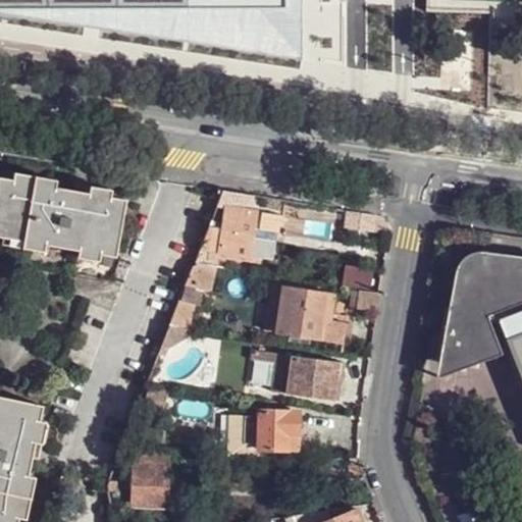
[(0,0),(0,15),(299,60),(299,0),(0,0)]
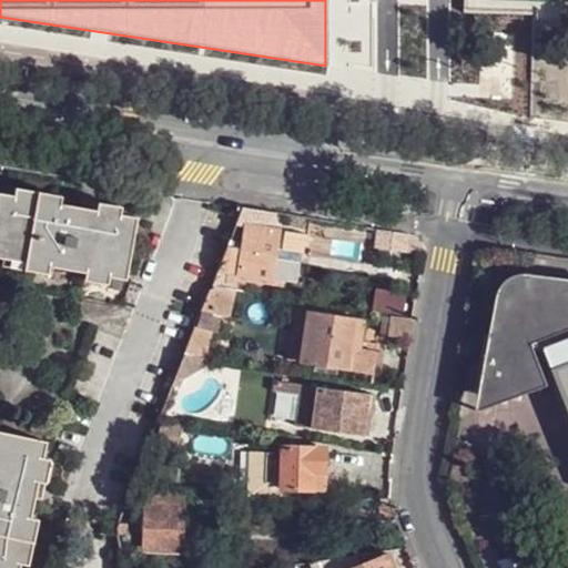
[(31,198),(33,189),(11,184),(10,194),(31,198)]
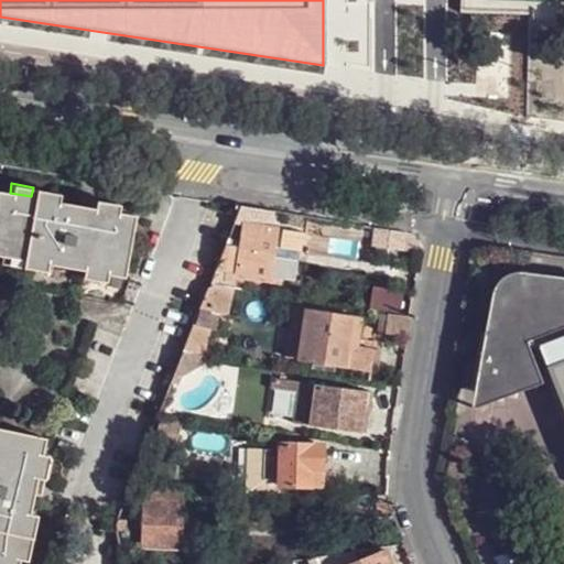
[(56,192),(33,187),(31,196),(55,199),(56,192)]
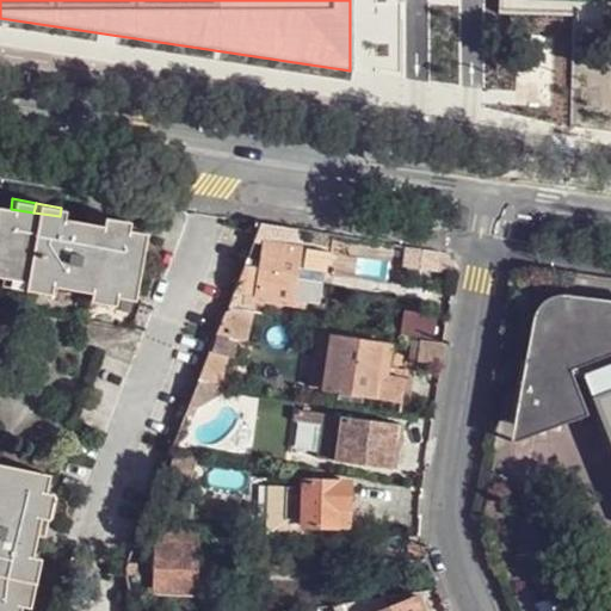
[(0,272),(24,277),(34,213),(11,209),(0,205),(0,272)]
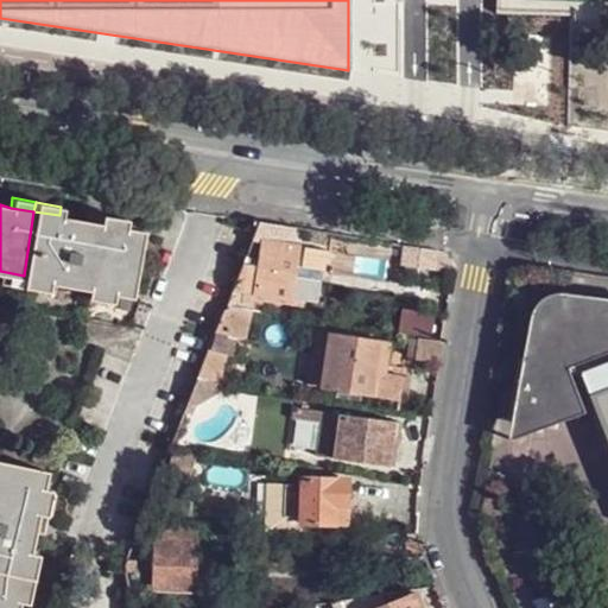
[(128,293),(141,229),(122,226),(99,222),(59,215),(33,211),(24,276),(48,279),(87,286),(112,290),(128,293)]
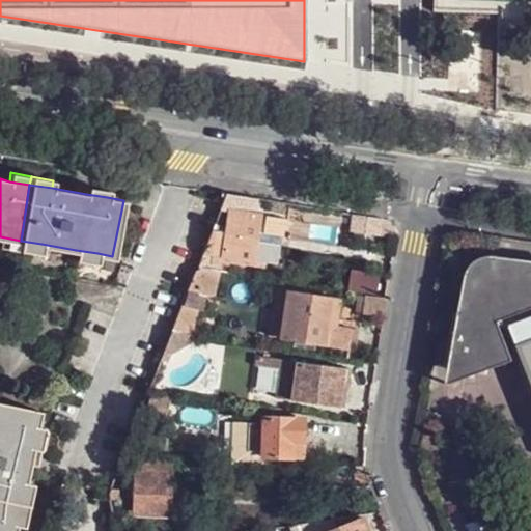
[(108,189),(88,186),(86,194),(107,197),(108,189)]
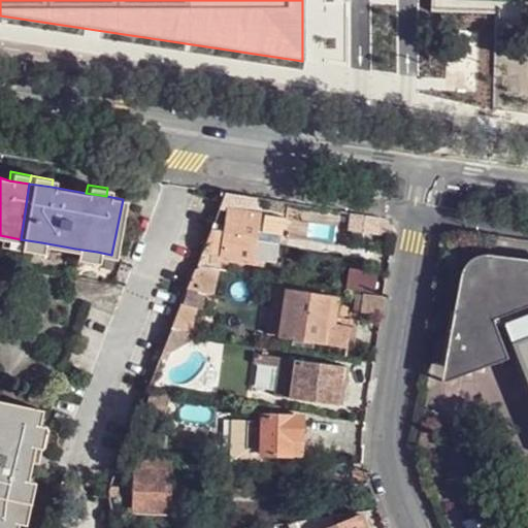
[(257,230),(260,211),(255,211),(257,196),(225,190),(220,206),(229,207),(223,253),(254,258),(257,230)]
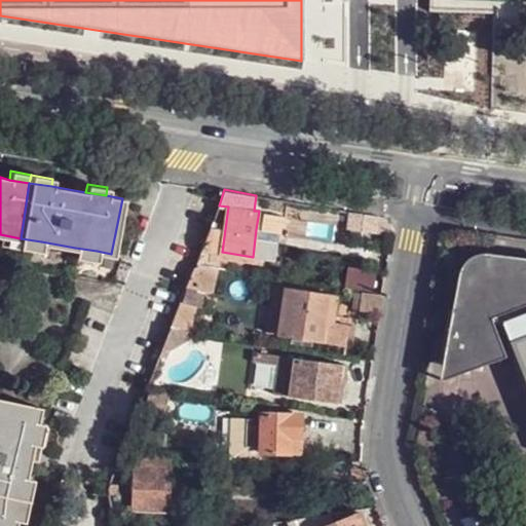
[(378,216),(362,214),(358,230),(375,233),(378,216)]
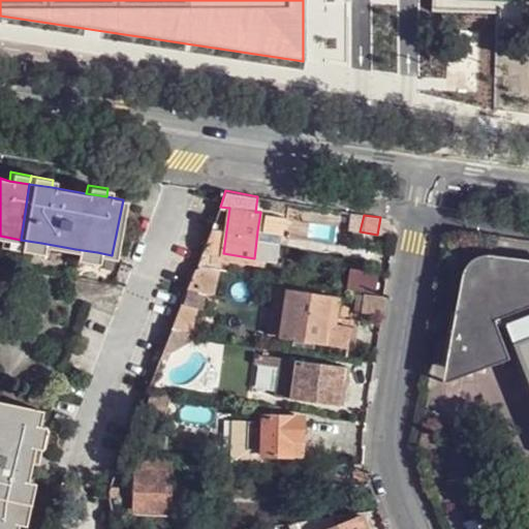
[(203,253),(220,256),(224,232),(211,230),(203,253)]
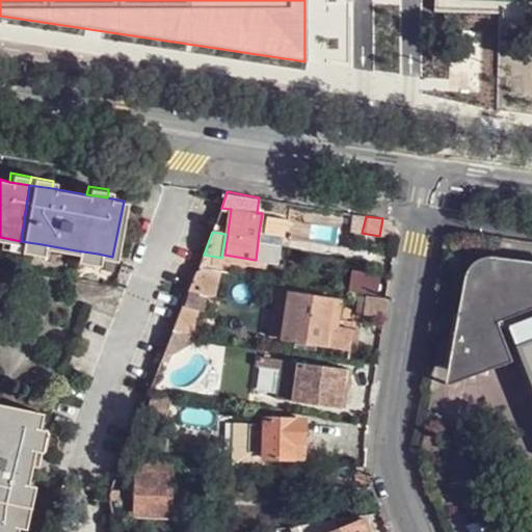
[(259,232),(256,260),(266,261),(269,234),(259,232)]
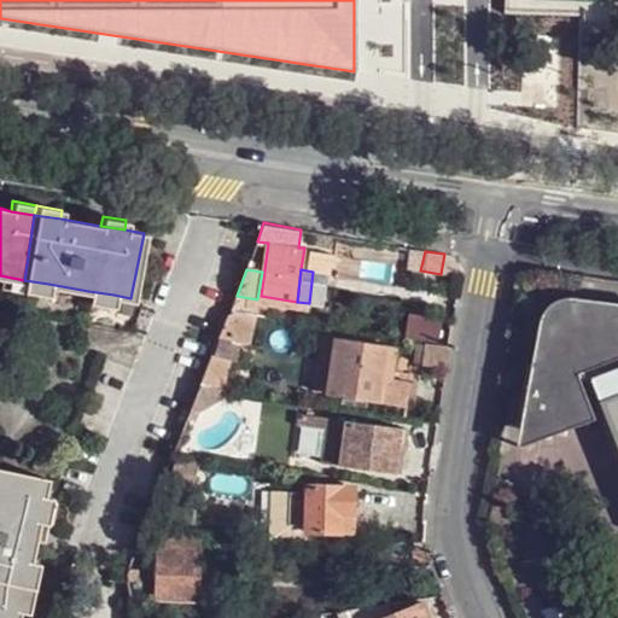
[(46,293),(48,284),(24,280),(22,290),(46,293)]
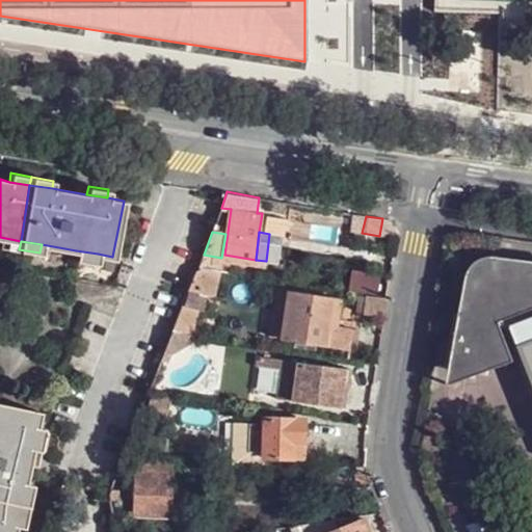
[(97,262),(98,254),(76,250),(75,258),(97,262)]
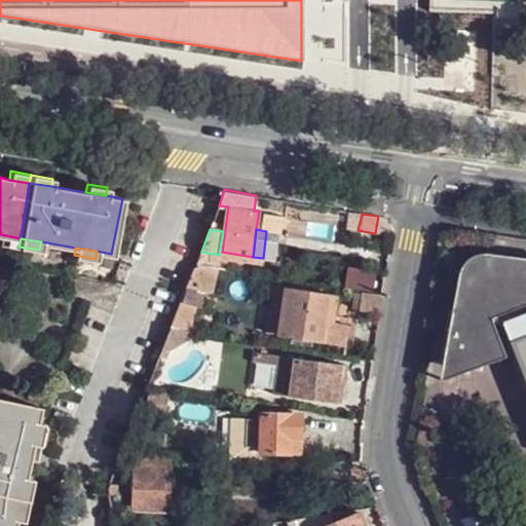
[(458,305),(453,305),(444,359),(448,360),(462,362),(466,341),(486,345),(486,350),(504,352),(510,350),(496,314),(525,302),(525,255),(508,253),(493,251),(490,251),(486,251),(479,254),(473,257),(468,261),(464,272),(461,289),(458,305)]
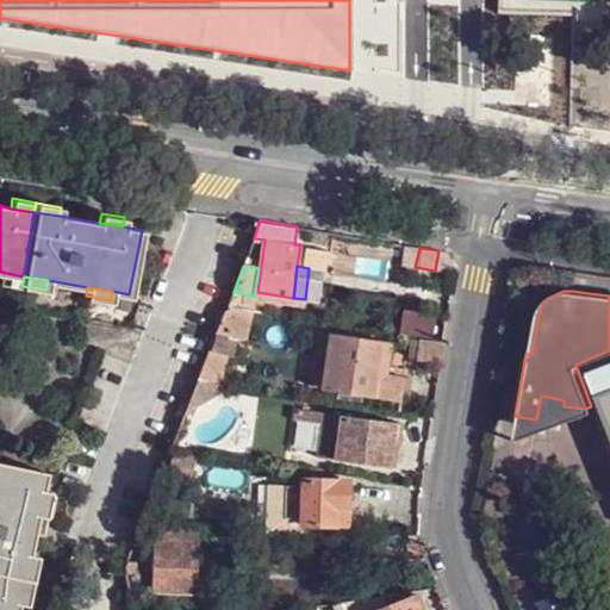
[(236,329),(242,309),(230,306),(230,307),(226,310),(221,324),(236,329)]
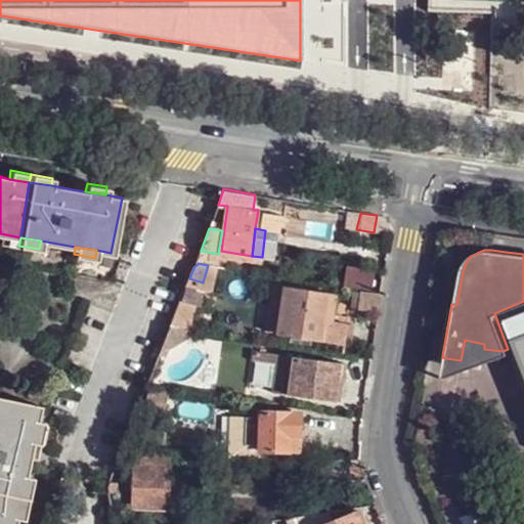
[(266,332),(342,344),(343,340),(350,340),(352,325),(326,322),(332,296),(287,288),(286,291),(273,289),(270,302),(284,304),(282,314),(269,312),(266,332)]
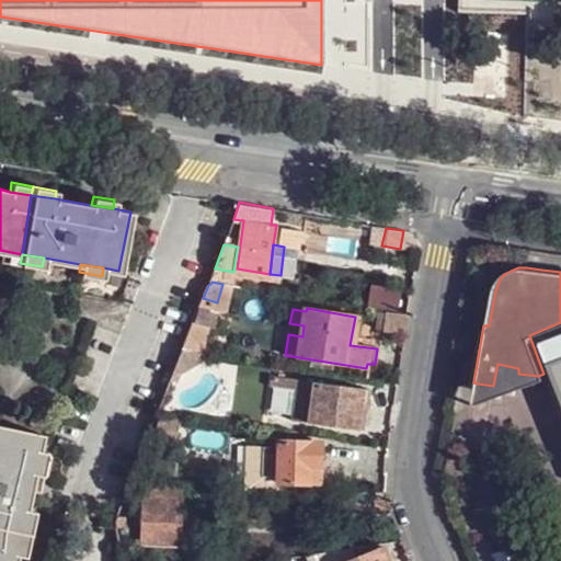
[(193,322),(182,350),(203,353),(210,327),(193,322)]
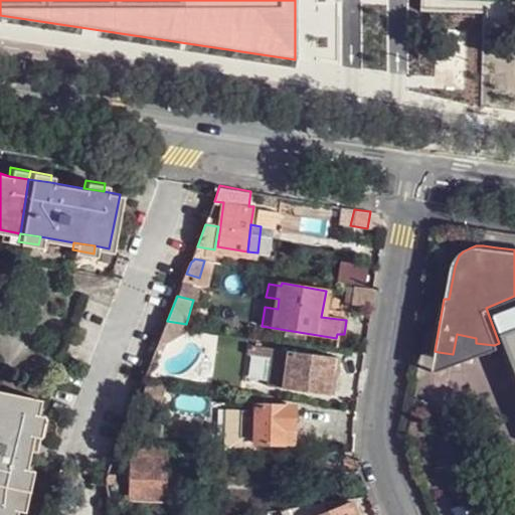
[(514,308),(497,315),(514,362),(514,308)]
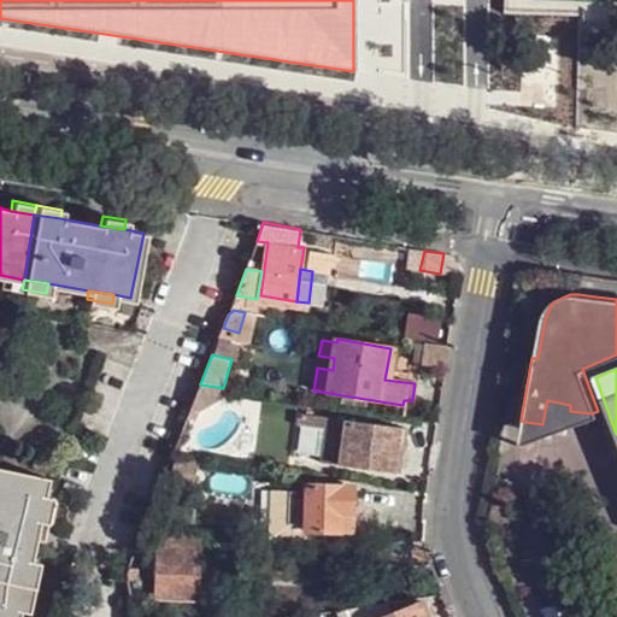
[(197,395),(221,400),(225,389),(223,388),(200,385),(197,395)]
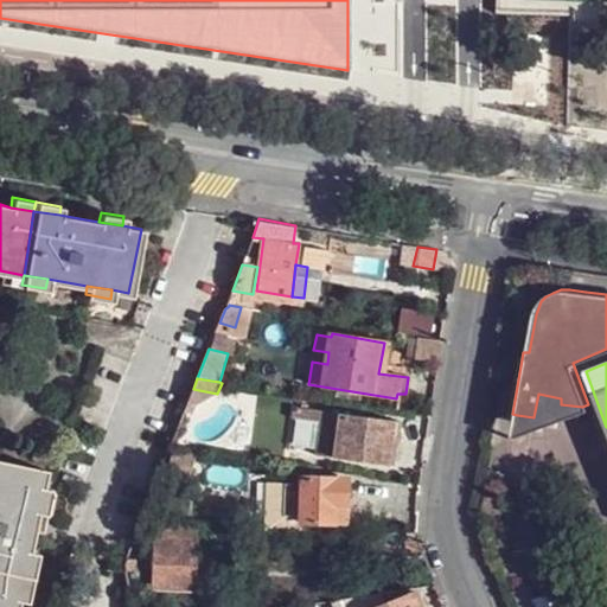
[(217,394),(193,389),(191,395),(200,401),(217,394)]
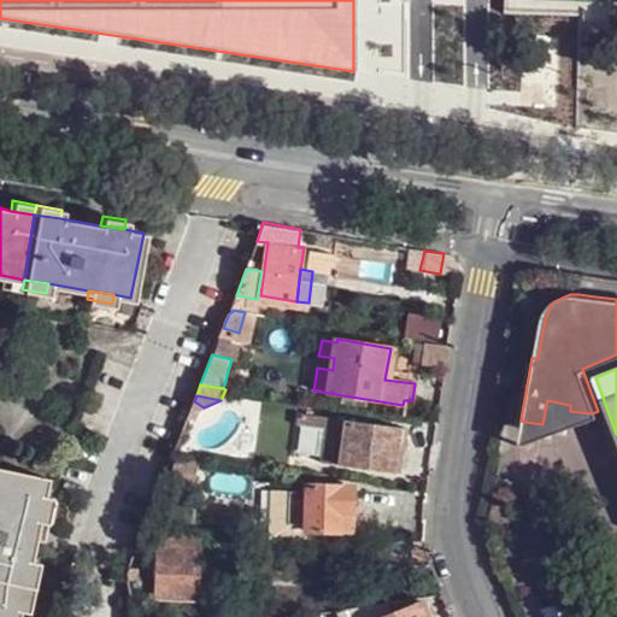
[(556,428),(566,429),(592,413),(570,411),(570,405),(547,400),(542,424),(526,422),(521,441),(556,428)]
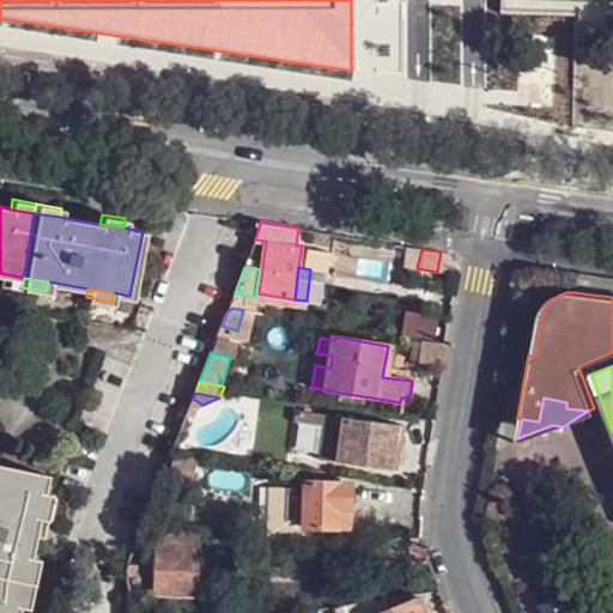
[(387,468),(390,445),(398,447),(398,439),(400,425),(325,414),(319,459),(387,468)]
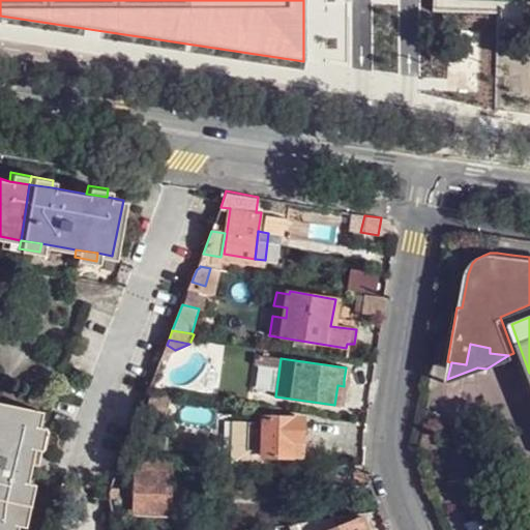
[(344,386),(337,385),(334,405),(341,406),(344,386)]
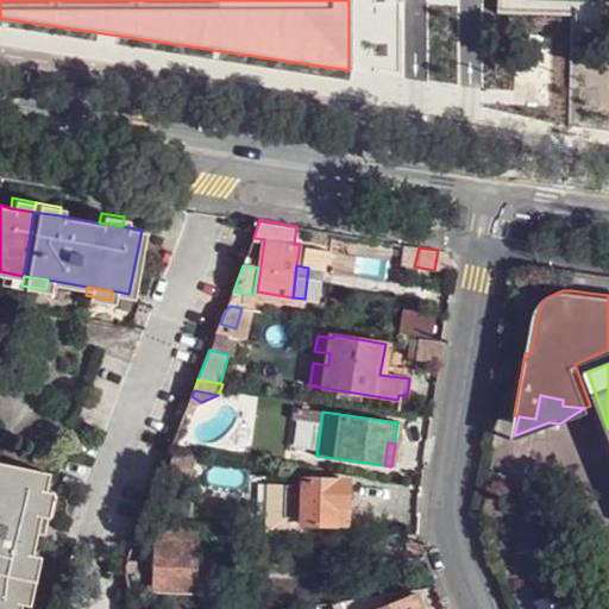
[(194,458),(174,452),(167,471),(188,478),(194,458)]
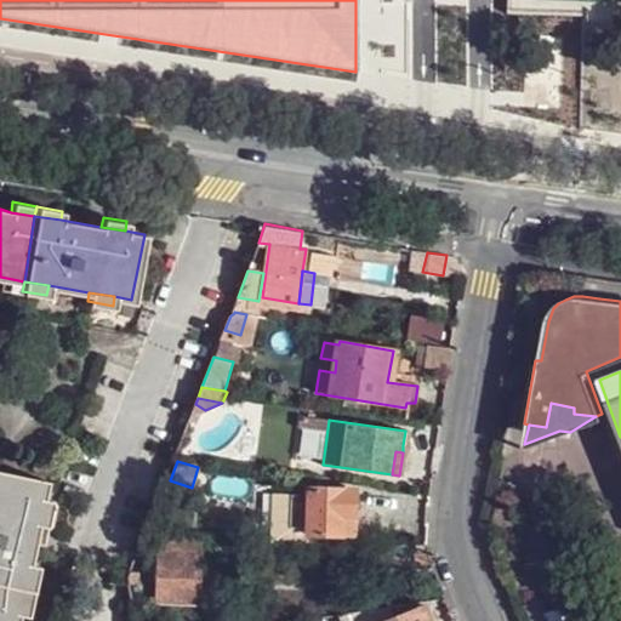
[(41,494),(45,478),(0,467),(0,580),(23,585),(28,560),(36,520),(41,494)]
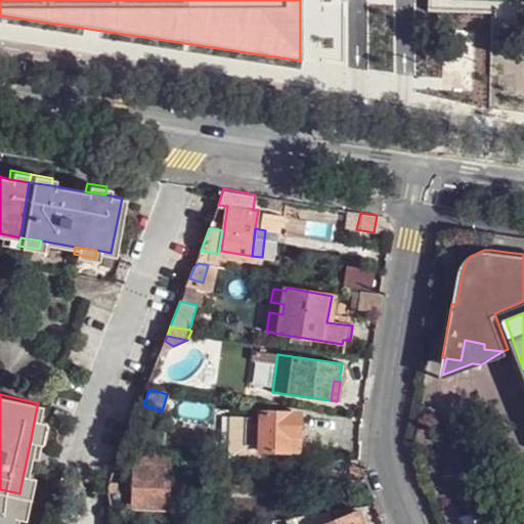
[(262,417),(260,449),(299,451),(301,415),(263,411),(262,417)]
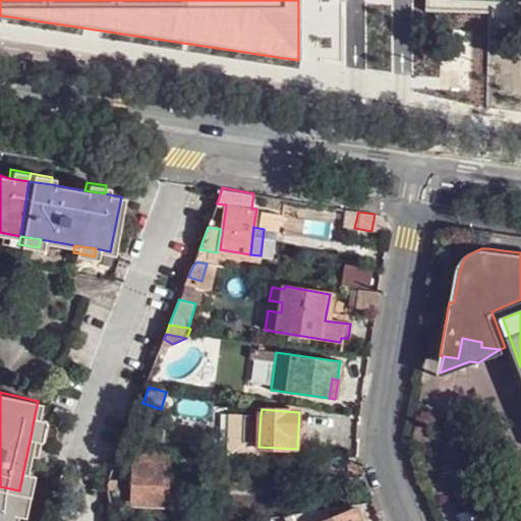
[(261,414),(230,412),(226,455),(262,455),(262,448),(258,447),(261,414)]
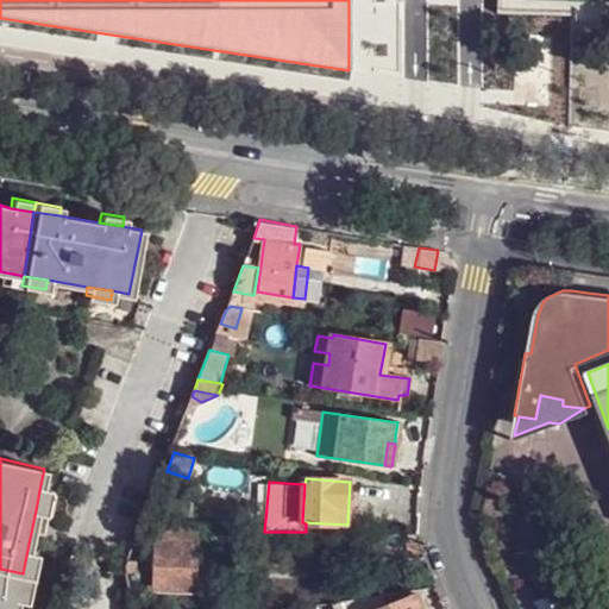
[(45,512),(50,487),(41,484),(36,510),(45,512)]
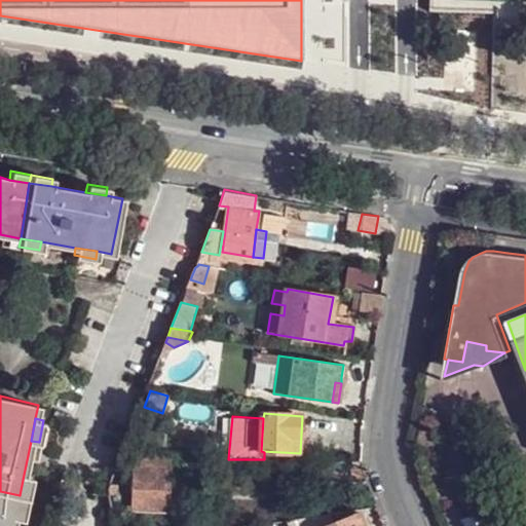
[(166,510),(167,458),(143,458),(143,468),(133,468),(130,509),(166,510)]
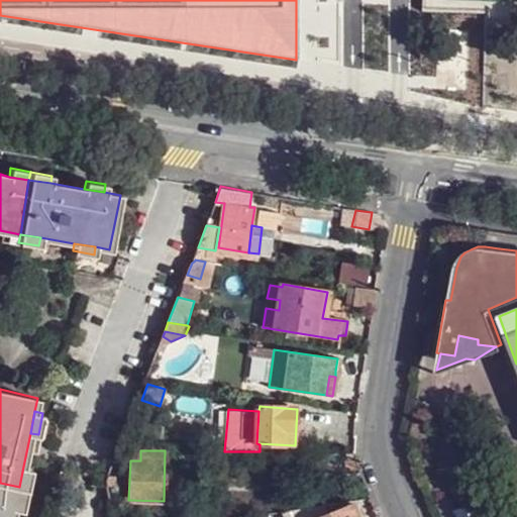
[(359,467),(355,453),(344,453),(349,471),(359,467)]
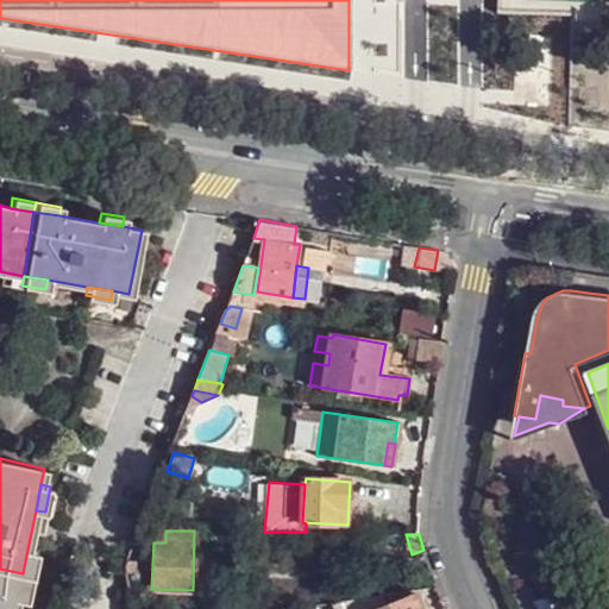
[(31,576),(37,552),(27,550),(23,573),(31,576)]
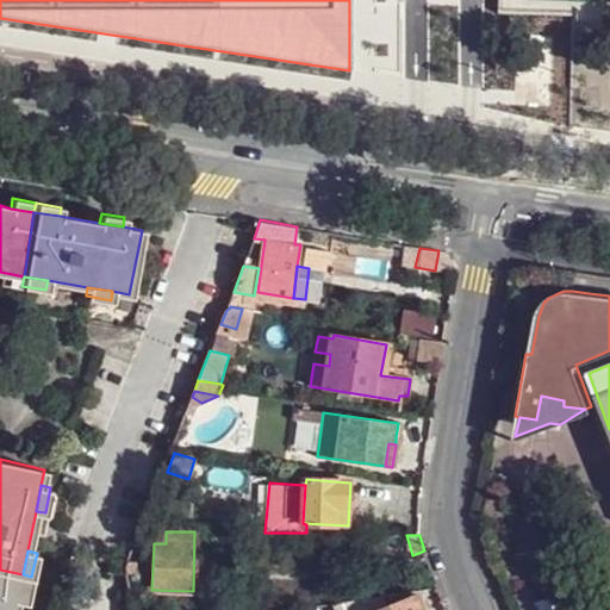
[(0,609),(14,609),(17,599),(23,574),(0,570),(0,609)]
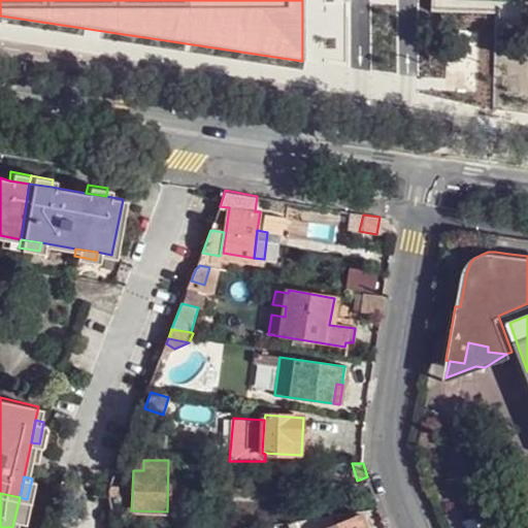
[(14,519),(23,521),(27,499),(20,497),(14,519)]
